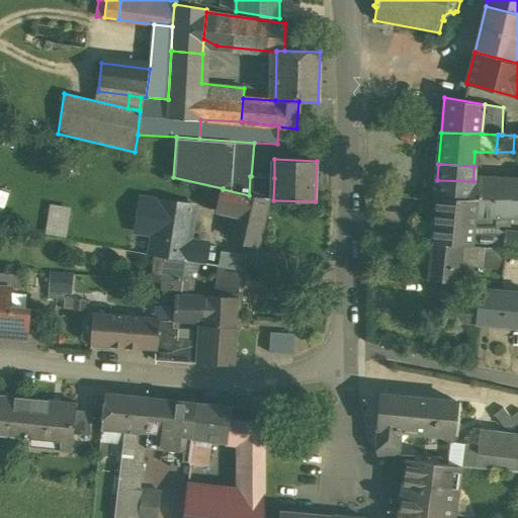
[(251,176),(250,176),(249,195),(267,199),(273,200),(274,178),(251,176)]
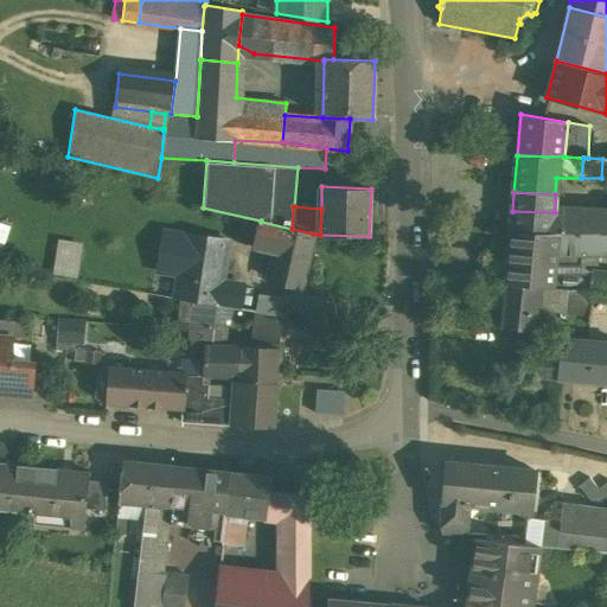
[(555,212),(512,211),(510,231),(511,231),(554,234),(586,232),(586,213),(555,212)]
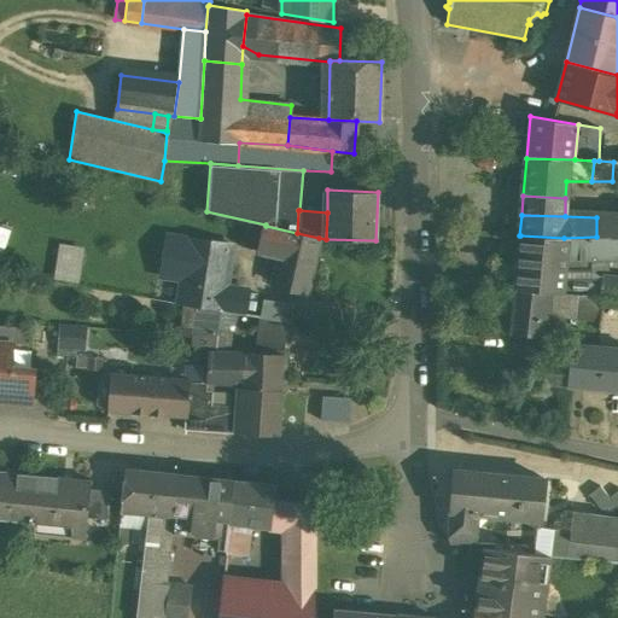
[(617,215),(611,215),(598,215),(596,217),(596,237),(617,237),(617,215)]
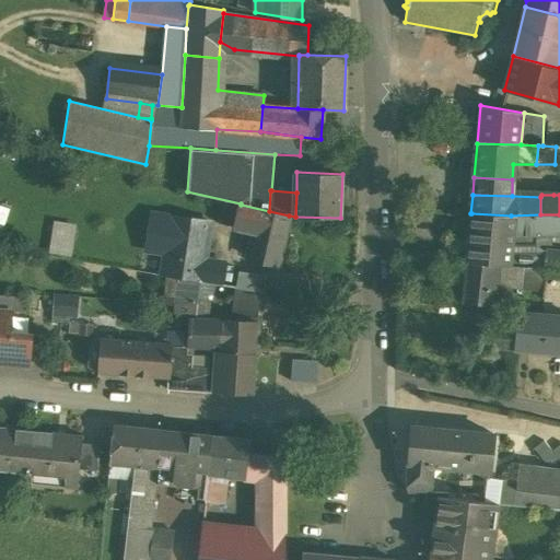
[(240,205),(224,201),(219,222),(219,224),(235,228),(240,205)]
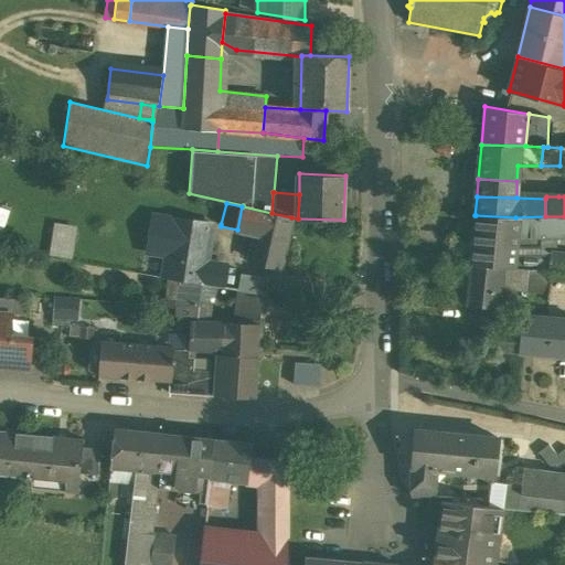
[(243,206),(242,206),(237,230),(256,233),(249,259),(280,267),(291,217),(272,213),(243,206)]
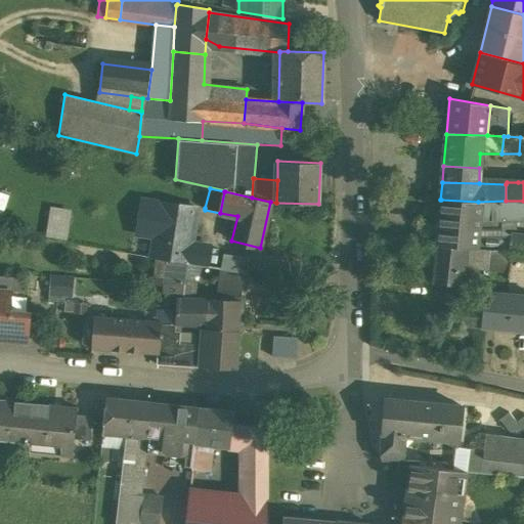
[(155,238),(151,258),(165,261),(186,264),(200,266),(207,268),(210,247),(191,243),(198,209),(142,200),(136,235),(155,238)]
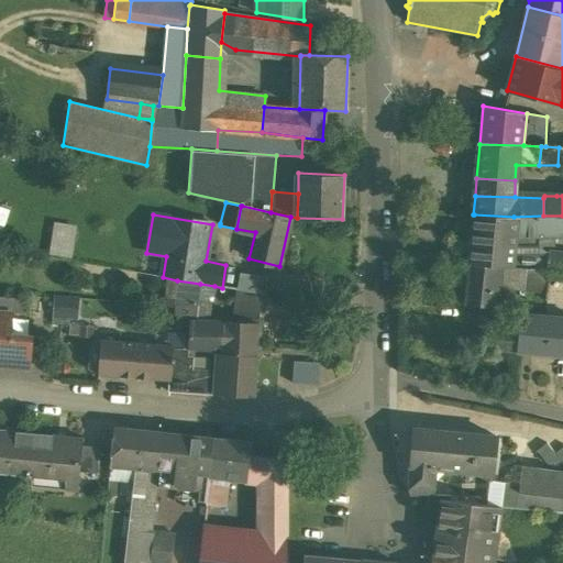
[(514,217),(474,214),(468,263),(509,266),(511,246),(514,217)]
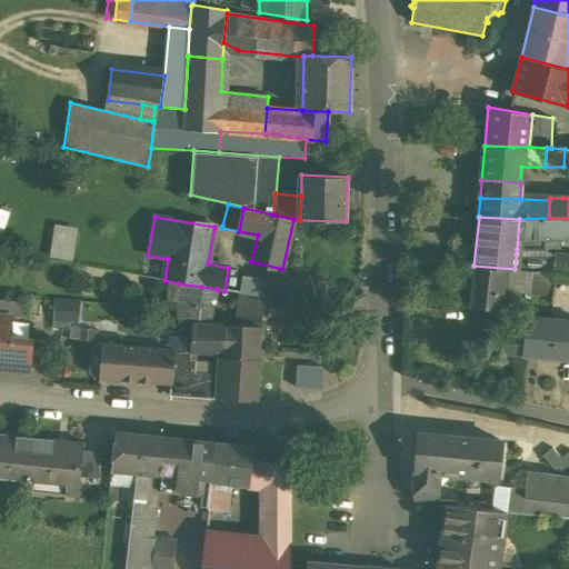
[(568,218),(549,218),(519,219),(517,249),(545,249),(545,237),(568,237),(568,218)]
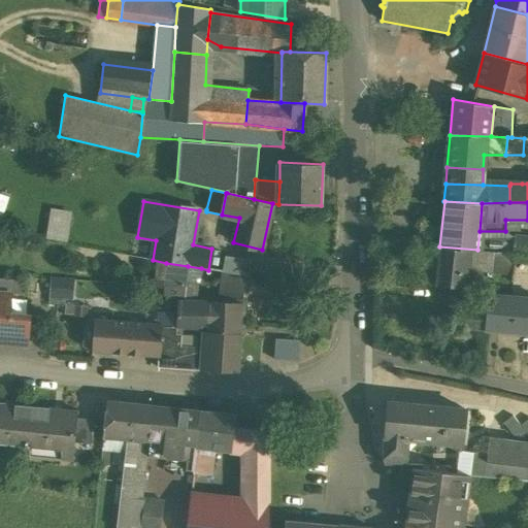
[(527,237),(514,237),(513,254),(516,254),(527,255),(527,237)]
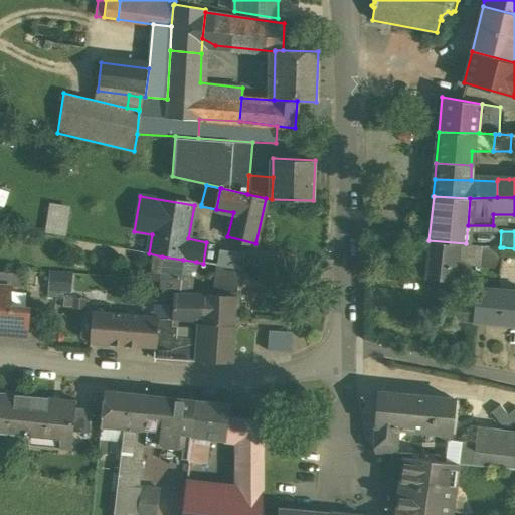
[(462,244),(428,241),(424,279),(452,281),(455,256),(461,256),(462,244)]
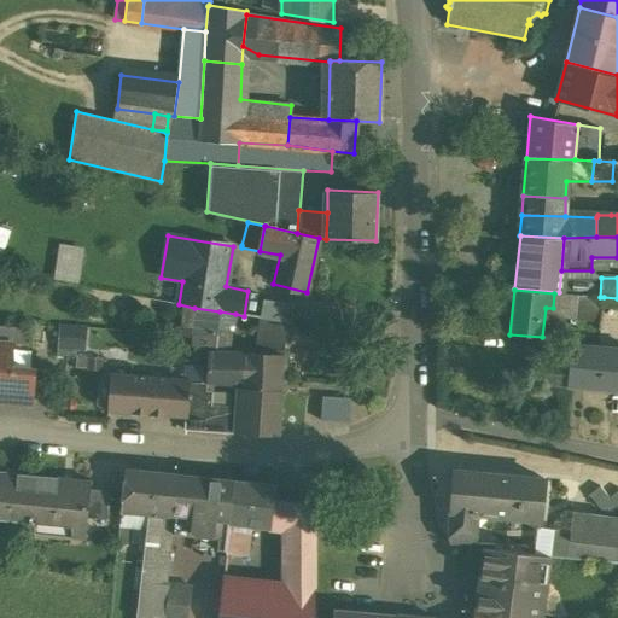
[(565,293),(554,293),(553,308),(564,309),(565,293)]
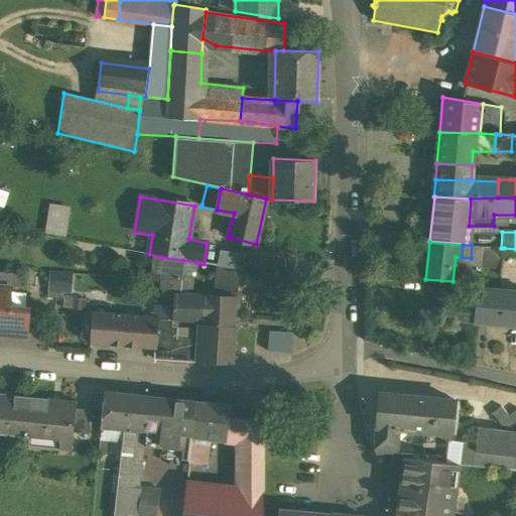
[(501,248),(483,246),(479,272),(501,275),(504,248),(501,248)]
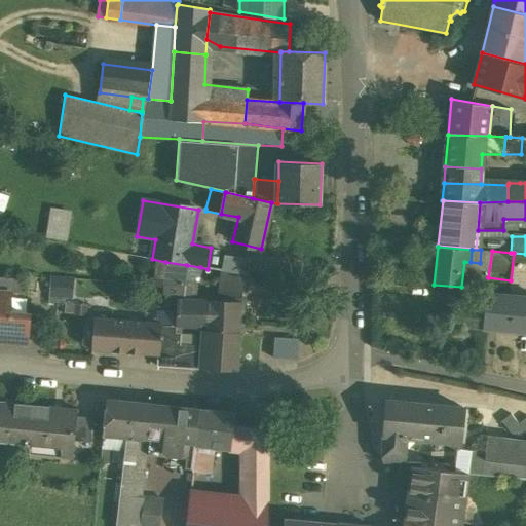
[(250,260),(226,256),(221,271),(246,274),(250,260)]
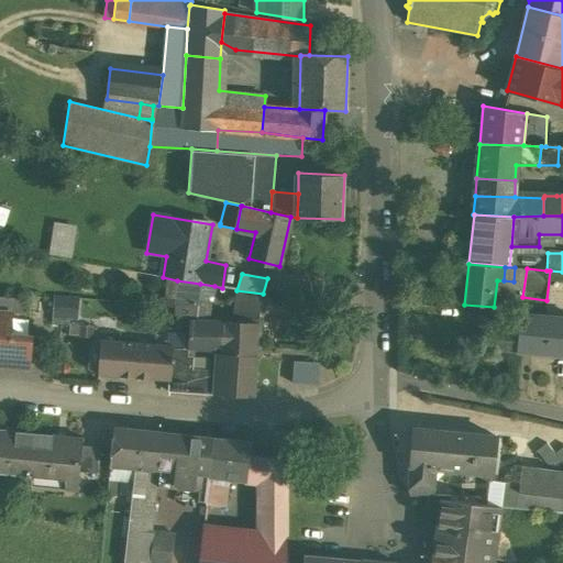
[(177,280),(163,277),(161,305),(175,307),(177,280)]
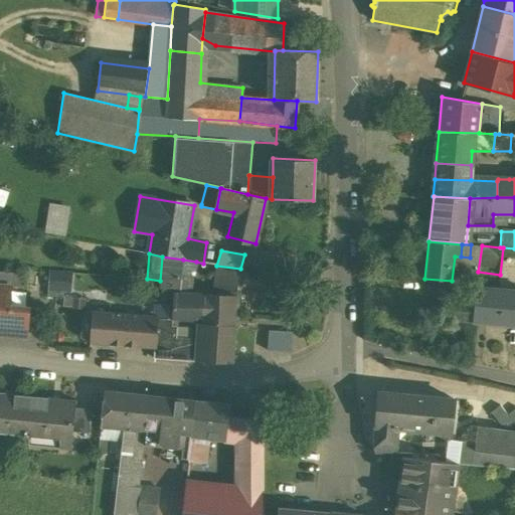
[(183,260),(162,256),(160,281),(159,289),(161,289),(160,298),(173,299),(174,293),(179,294),(179,293),(181,274),(183,260)]
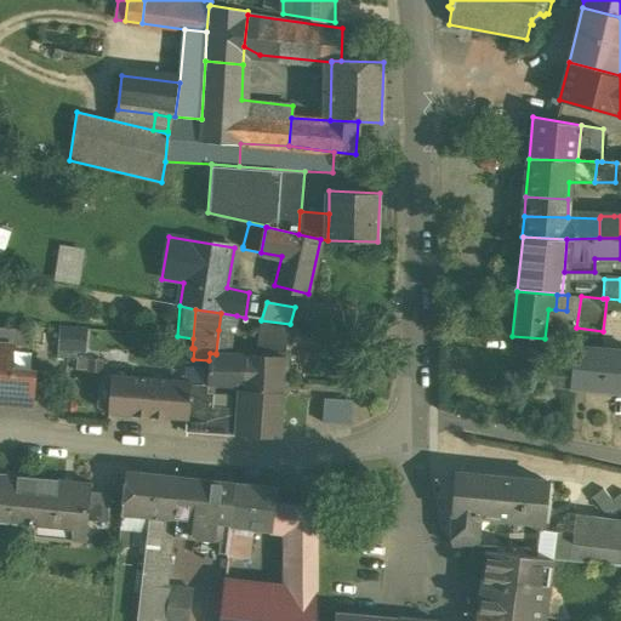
[(221,313),(218,330),(233,332),(235,332),(237,315),(221,313)]
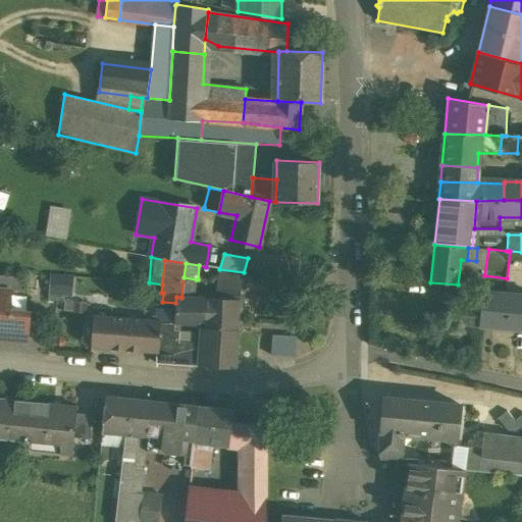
[(244,272),(219,269),(217,286),(241,289),(244,272)]
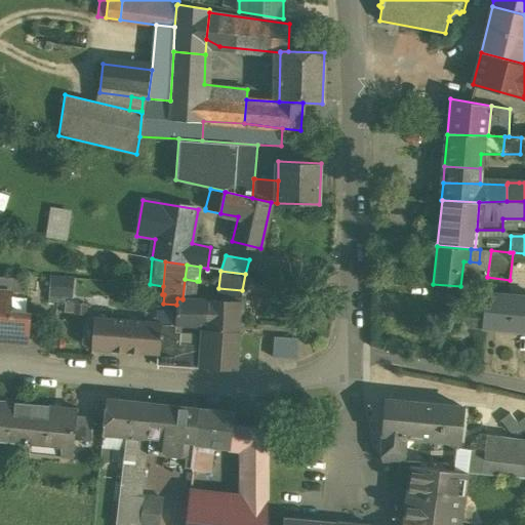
[(197,281),(185,279),(183,298),(195,299),(197,281)]
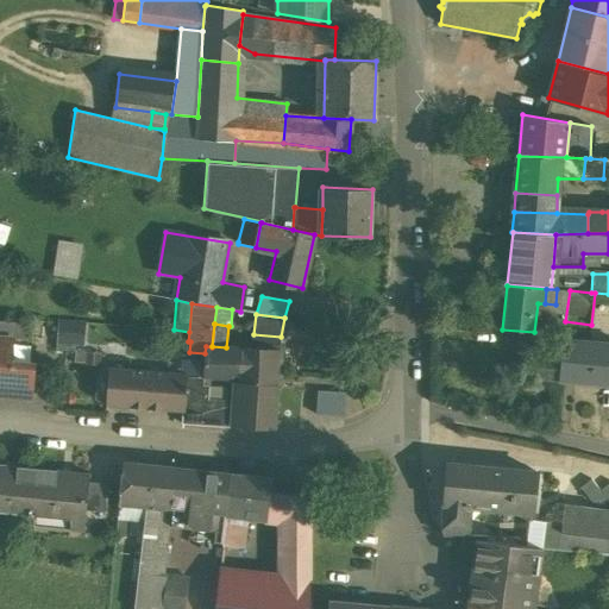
[(281,337),(253,334),(251,349),(278,350),(281,337)]
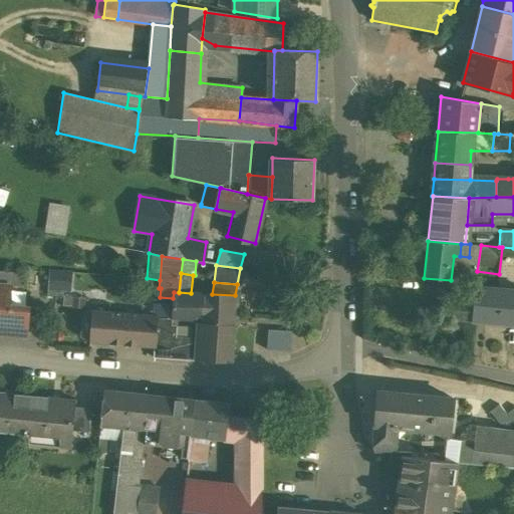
[(11,286),(0,285),(0,333),(12,334),(12,329),(25,330),(27,307),(10,306),(11,286)]
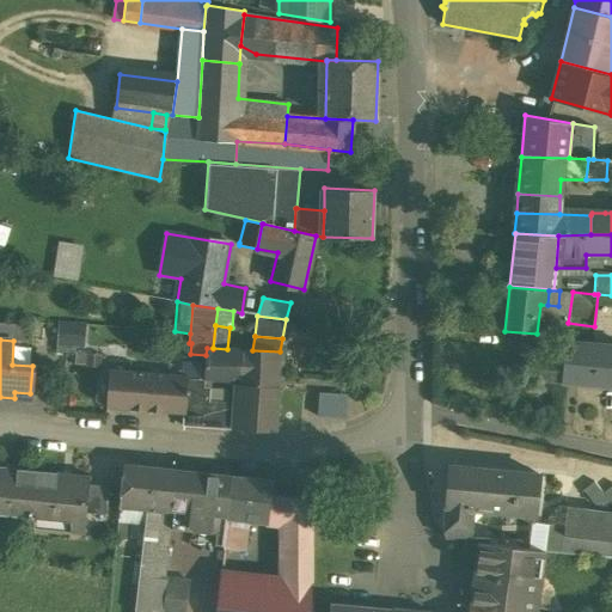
[(611,344),(571,341),(570,360),(563,360),(561,381),(561,383),(611,386),(611,344)]
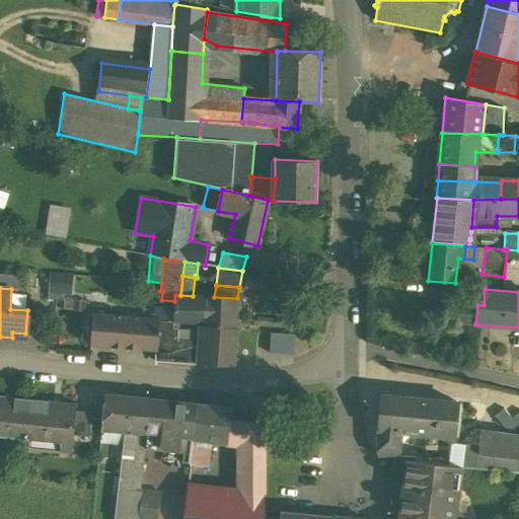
[(193,296),(180,295),(180,296),(175,295),(174,301),(172,321),(205,323),(206,297),(193,296)]
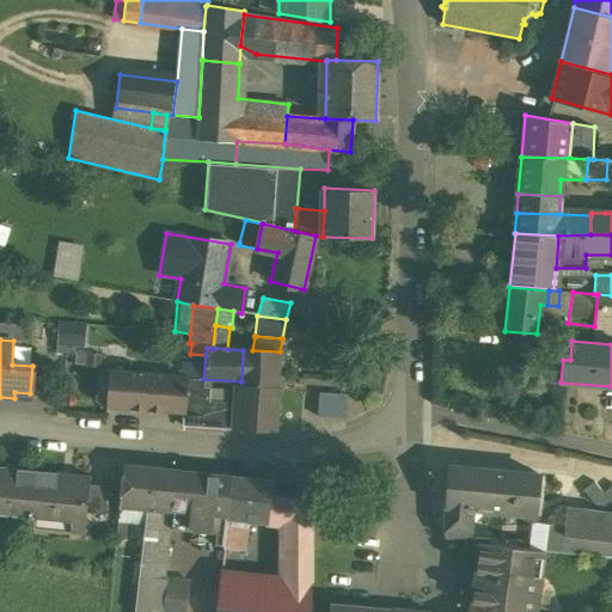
[(252,350),(243,350),(242,381),(242,386),(255,387),(277,389),(280,352),(252,350)]
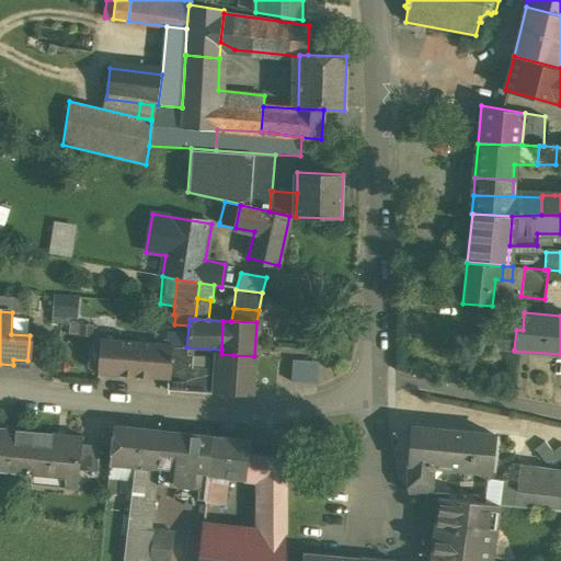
[(516,330),(489,327),(488,347),(514,350),(516,330)]
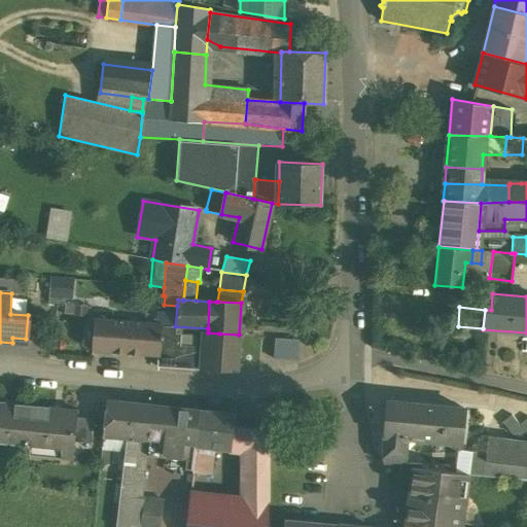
[(103,325),(96,325),(94,351),(109,352),(111,323),(112,323),(113,320),(104,319),(103,325)]
